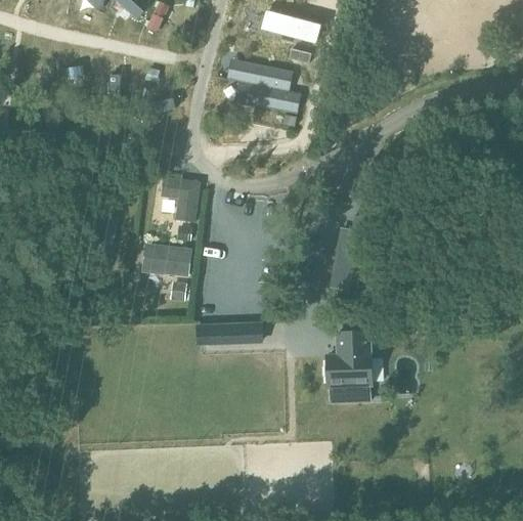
[(319,25),(266,10),(262,27),(315,41),(319,25)]
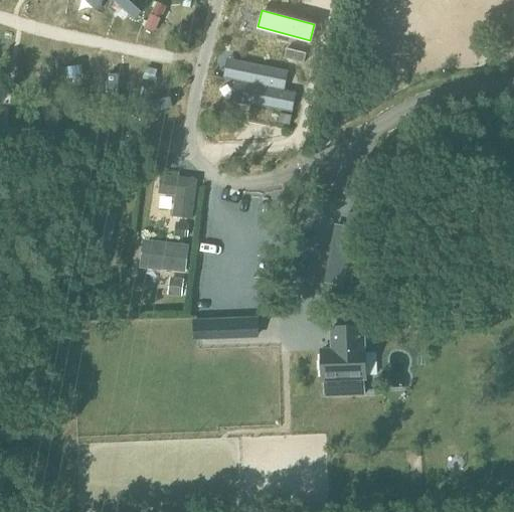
[(295,49),(286,46),(283,56),(293,58),(295,49)]
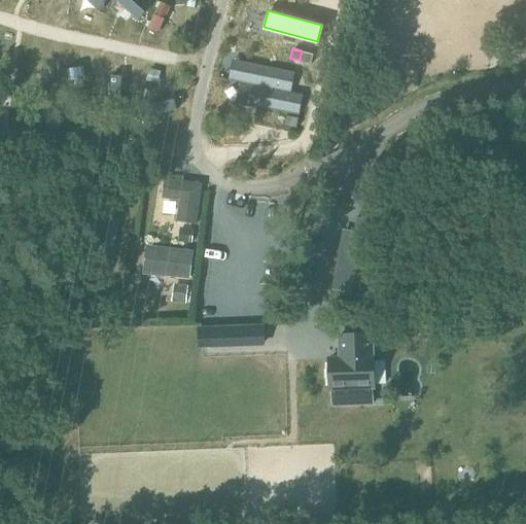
[(300,60),(310,62),(312,53),(302,50),(300,60)]
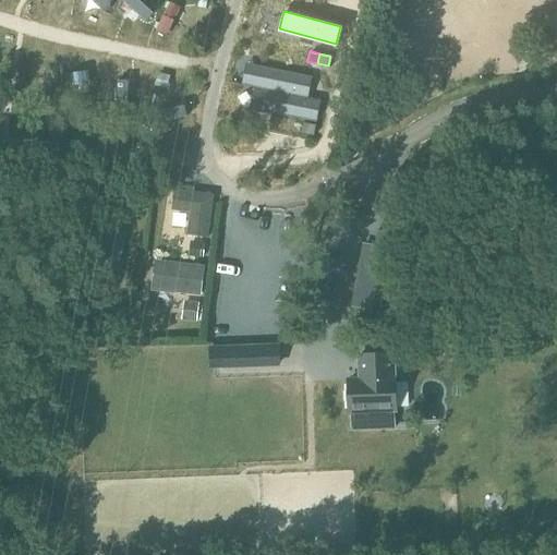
[(252,62),(247,84),(261,86),(305,95),(310,74),(252,62)]
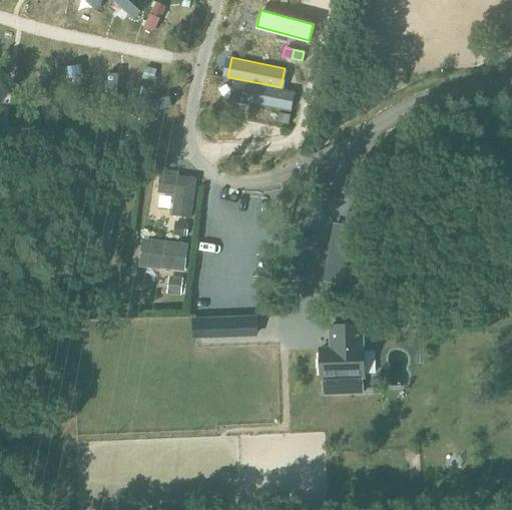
[(239,79),(235,99),(289,109),(293,90),(281,87),(239,79)]
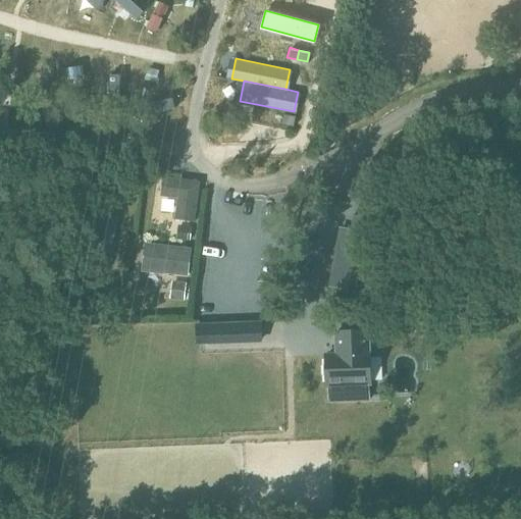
[(13,93),(15,84),(5,82),(3,91),(13,93)]
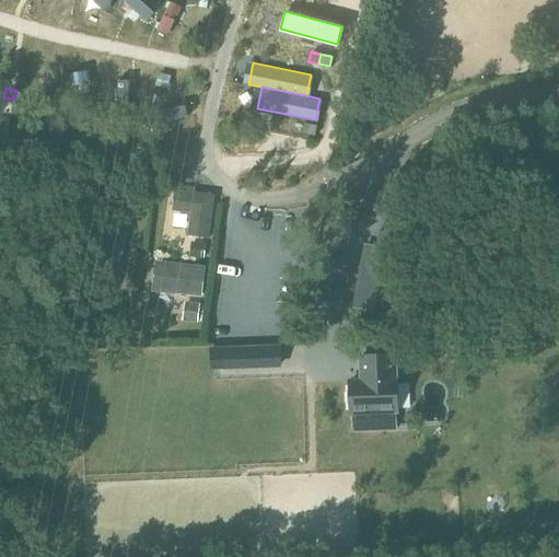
[(63,95),(48,91),(45,105),(60,108),(63,95)]
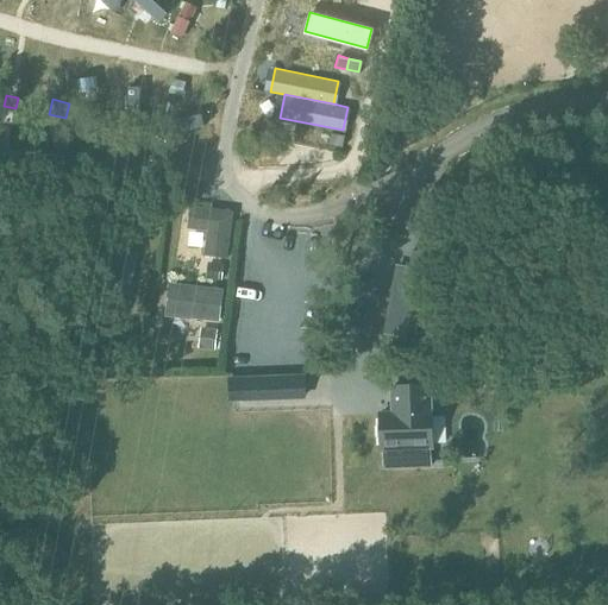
[(110,117),(95,112),(92,125),(106,128),(110,117)]
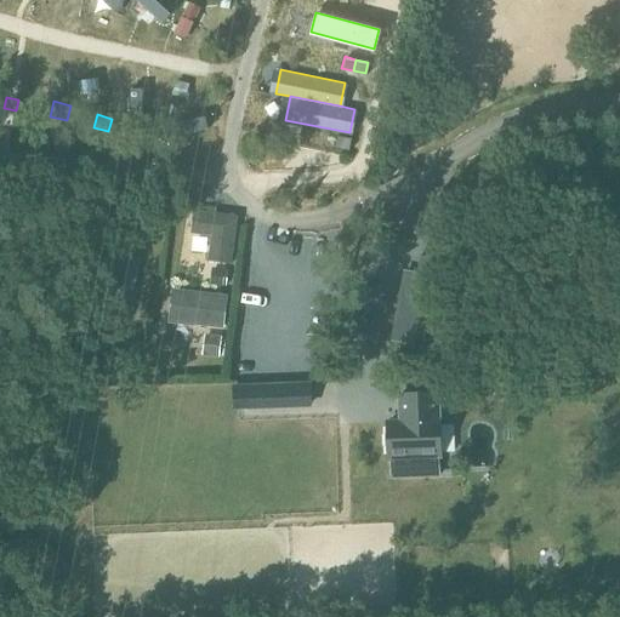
[(337,135),(335,146),(348,148),(351,137),(337,135)]
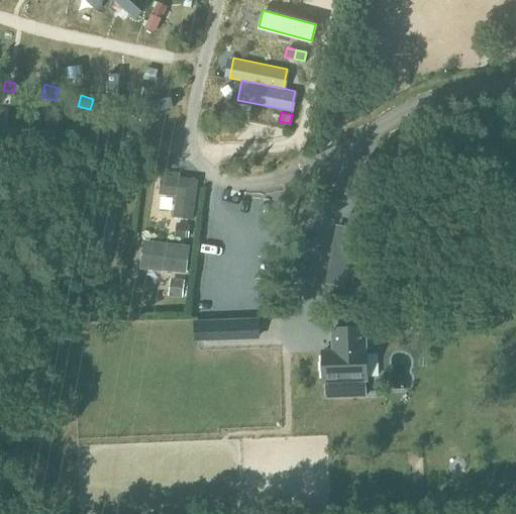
[(197,178),(164,174),(161,190),(179,193),(176,213),(192,215),(197,178)]
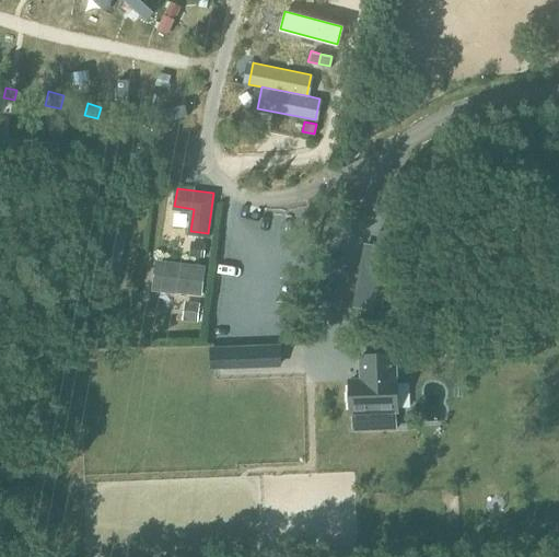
[(106,229),(101,264),(117,267),(121,245),(124,232),(124,231),(106,229)]
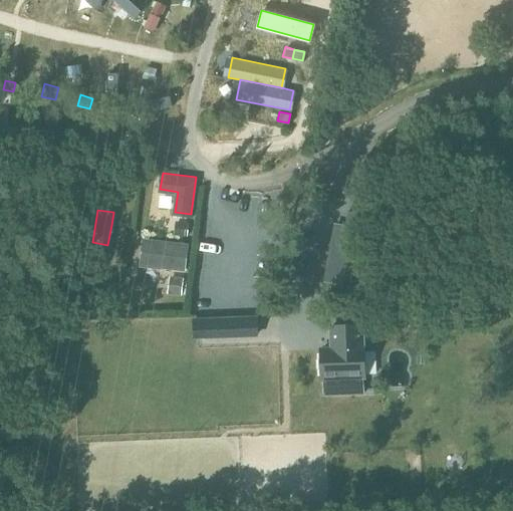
[(173,234),(183,235),(186,221),(175,220),(173,234)]
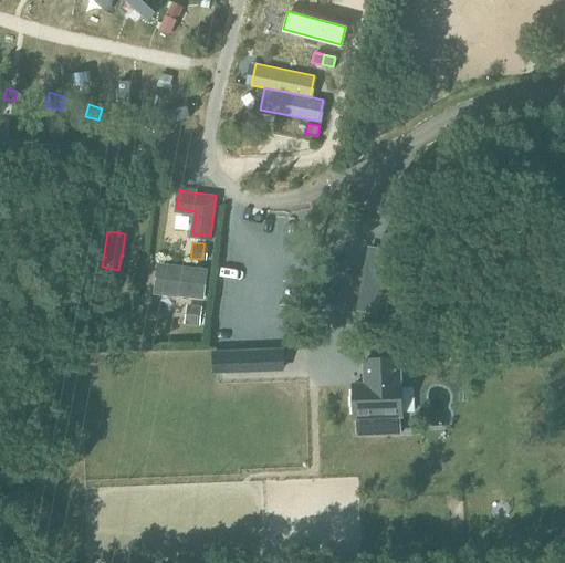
[(206,269),(170,264),(167,293),(177,294),(177,293),(202,295),(206,269)]
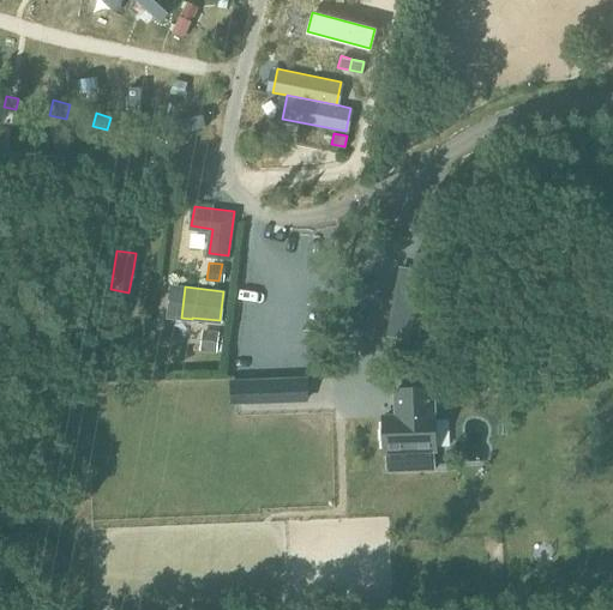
[(222,330),(205,327),(203,344),(220,346),(222,330)]
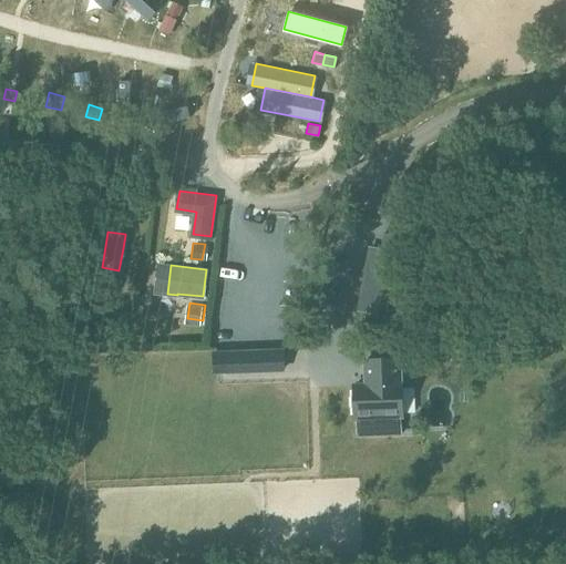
[(225,368),(284,366),(284,349),(225,351),(225,368)]
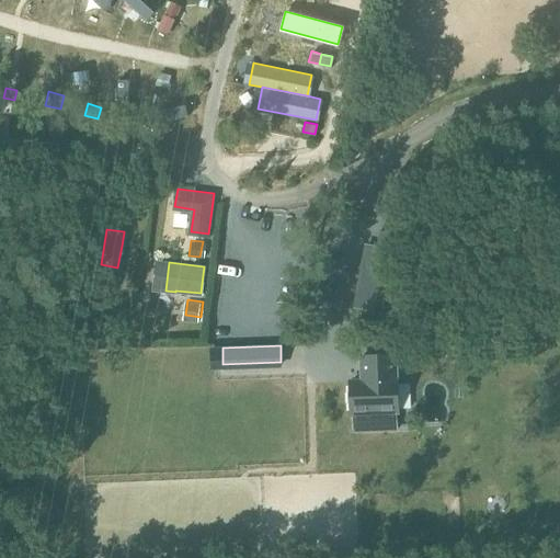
[(397,410),(395,353),(358,355),(360,378),(349,378),(350,412),(397,410)]
